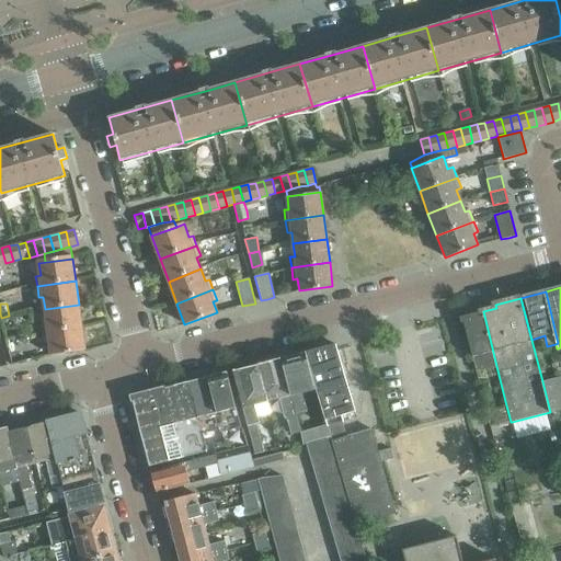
[(79,305),(45,309),(46,321),(42,321),(43,332),(81,327),(79,305)]
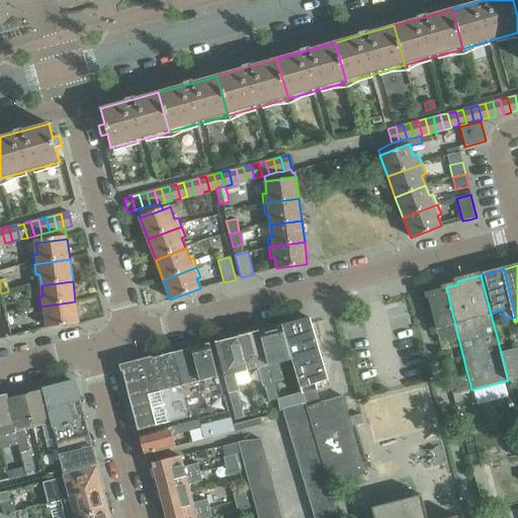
[(436,330),(440,342),(458,338),(446,287),(444,287),(439,287),(434,290),(434,293),(428,294),(436,330)]
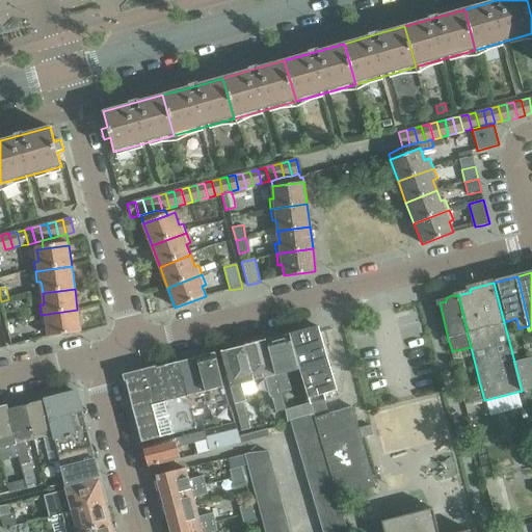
[(48,337),(80,333),(77,310),(41,315),(42,325),(47,324),(48,337)]
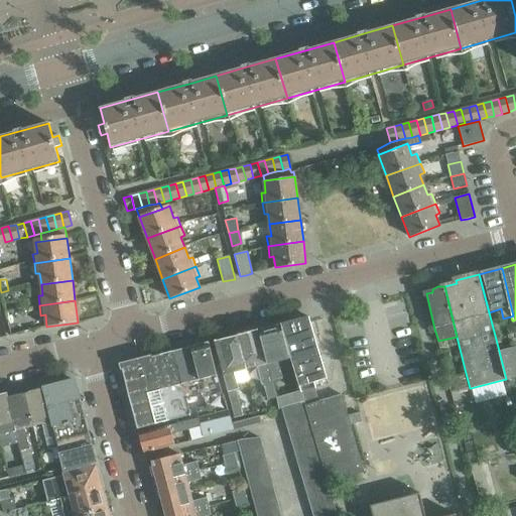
[(6,312),(8,320),(22,317),(20,309),(6,312)]
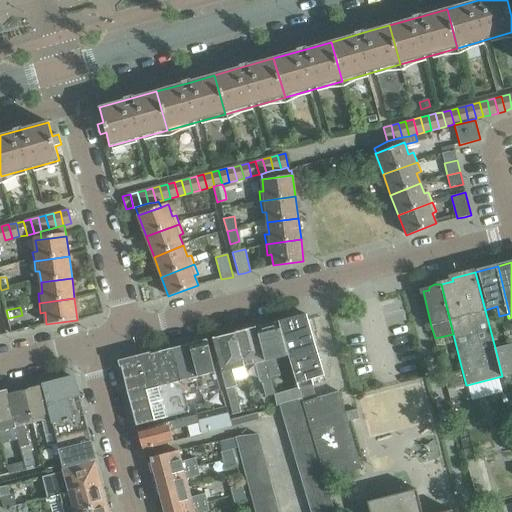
[(322,375),(306,314),(278,321),(288,356),(297,388),(297,390),(312,386),(313,386),(311,378),(322,375)]
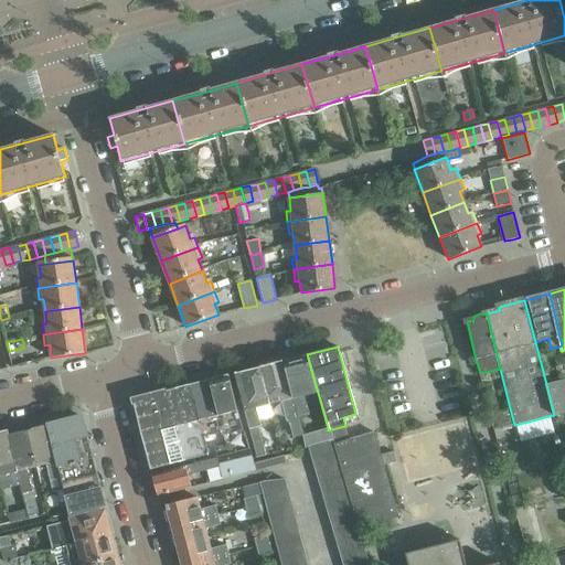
[(284,361),(298,416),(309,414),(305,396),(318,393),(307,354),(284,361)]
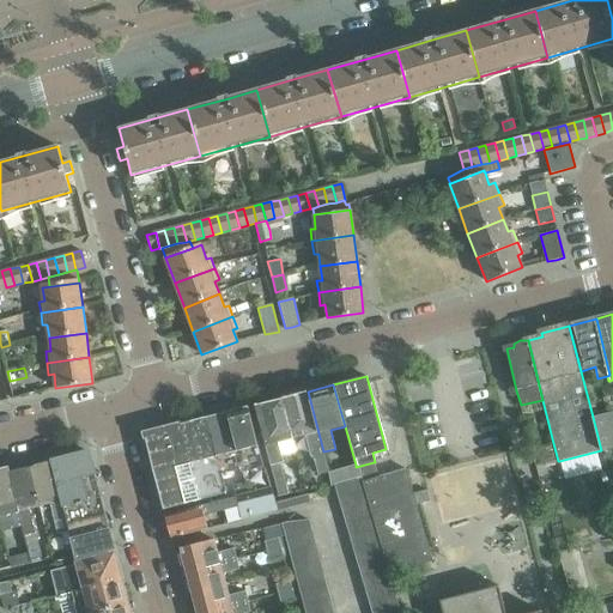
[(308,392),(281,398),(291,439),(304,437),(310,455),(314,460),(317,474),(328,472),(323,451),(308,392)]
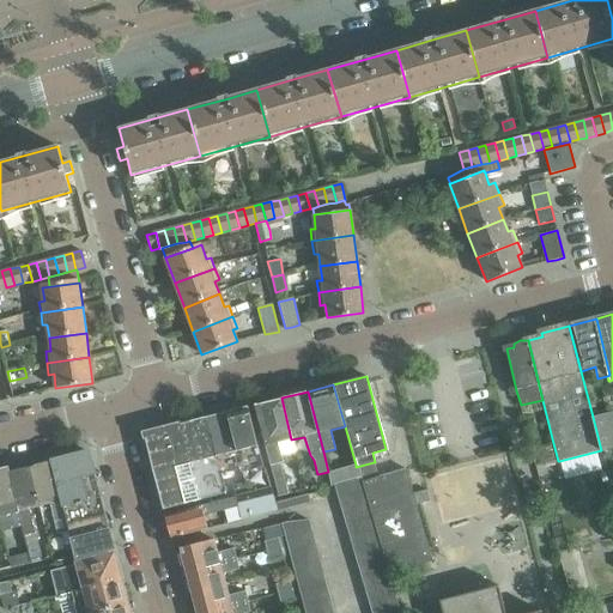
[(291,439),(281,398),(255,405),(278,496),(287,493),(280,463),(283,462),(281,455),(295,451),(291,439)]
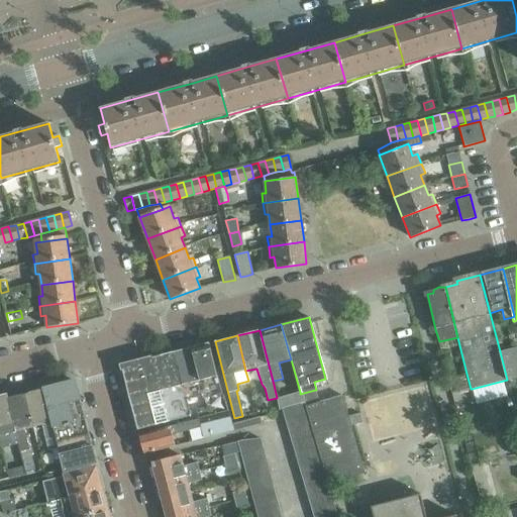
[(207,342),(191,347),(200,382),(204,399),(221,394),(207,342)]
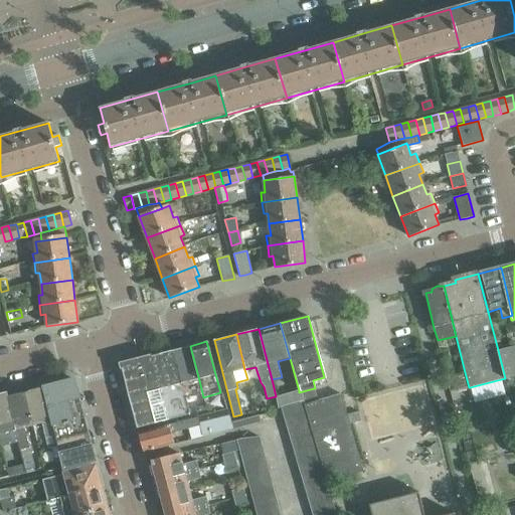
[(199,380),(190,346),(173,350),(190,414),(207,409),(205,402),(204,397),(197,399),(195,395),(194,396),(193,392),(194,391),(191,382),(199,380)]
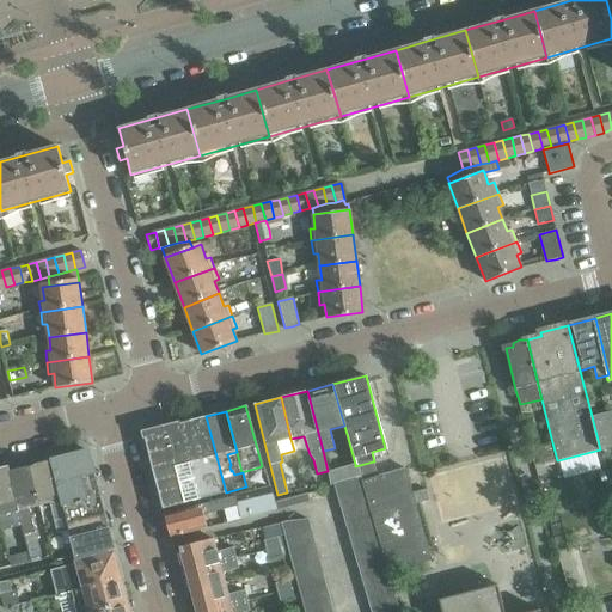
[(600,450),(611,446),(611,412),(611,411),(592,416),(600,450)]
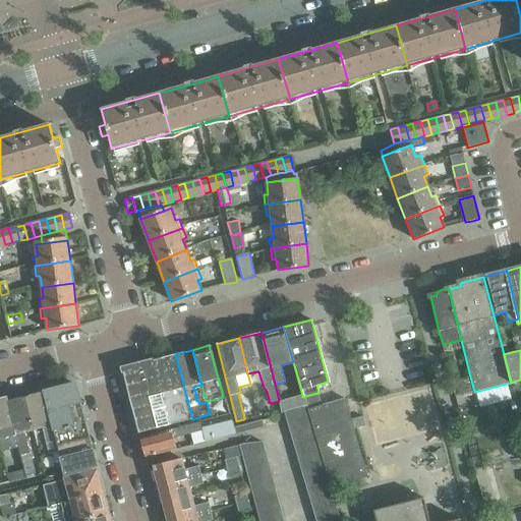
[(175,354),(121,368),(138,433),(192,419),(175,354)]
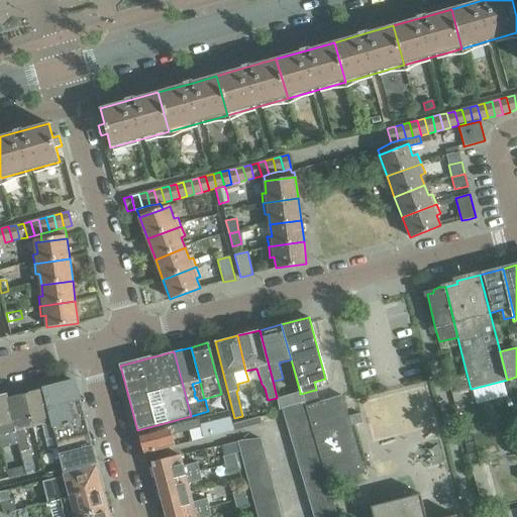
[(467,374),(448,379),(452,393),(471,389),(467,374)]
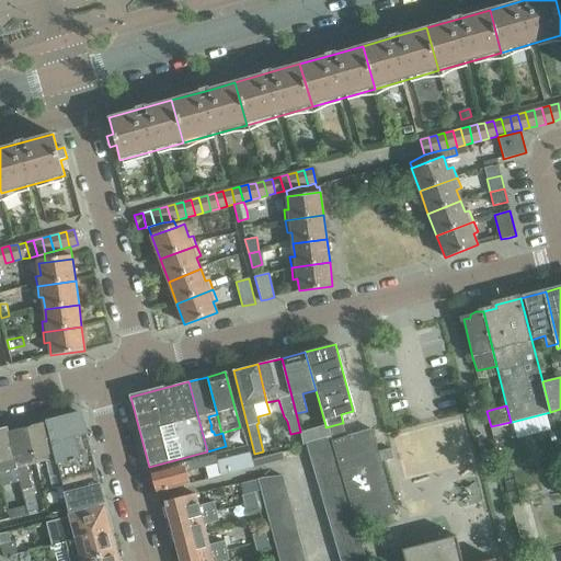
[(46,424),(61,487),(99,478),(82,414),(46,424)]
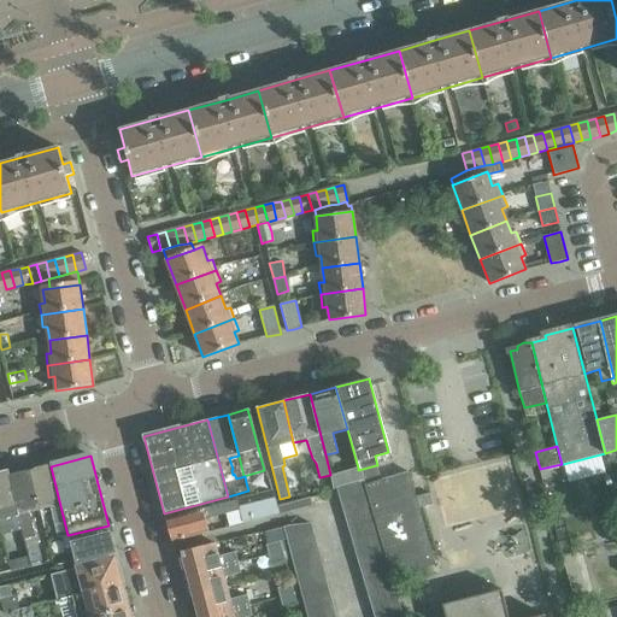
[(376,465),(358,470),(362,480),(363,480),(365,485),(380,481),(376,465)]
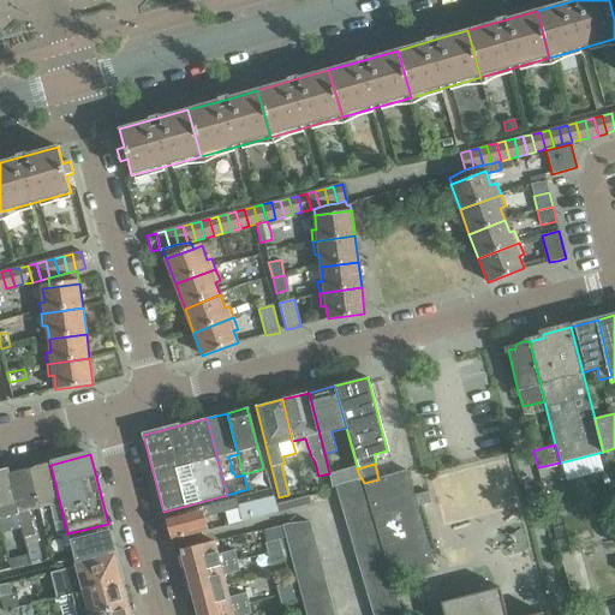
[(51,465),(30,470),(41,512),(51,509),(57,537),(67,533),(51,465)]
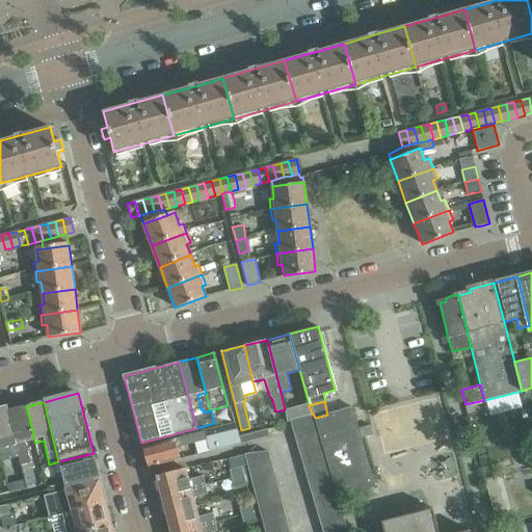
[(309,403),(292,408),(295,419),(312,414),(309,405),(309,403)]
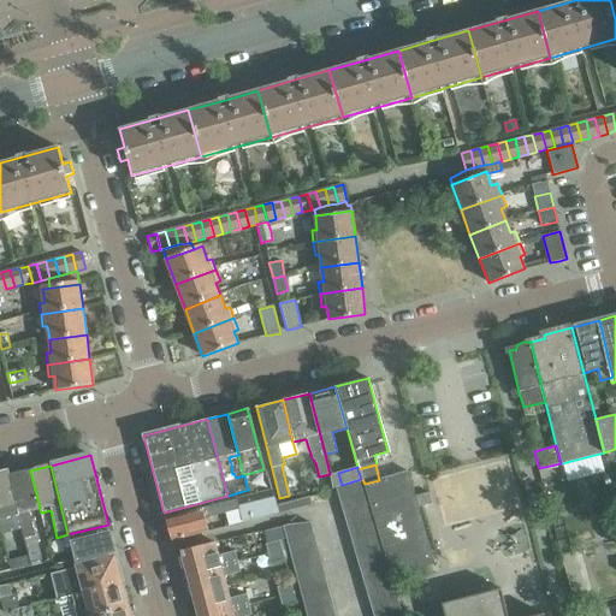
[(10,471),(0,472),(0,522),(9,521),(21,568),(33,566),(11,475),(10,471)]
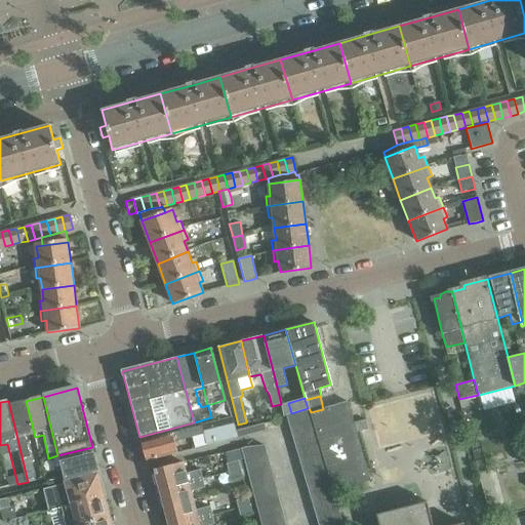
[(35,437),(26,401),(9,405),(28,482),(36,479),(26,440),(35,437)]
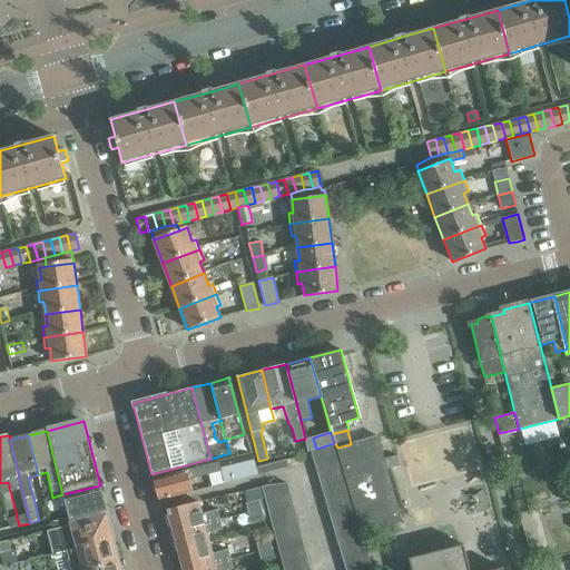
[(356,516),(360,527),(362,533),(403,521),(380,444),(377,436),(351,444),(337,448),(340,455),(343,468),(346,479),(350,491),(353,503),(356,516)]
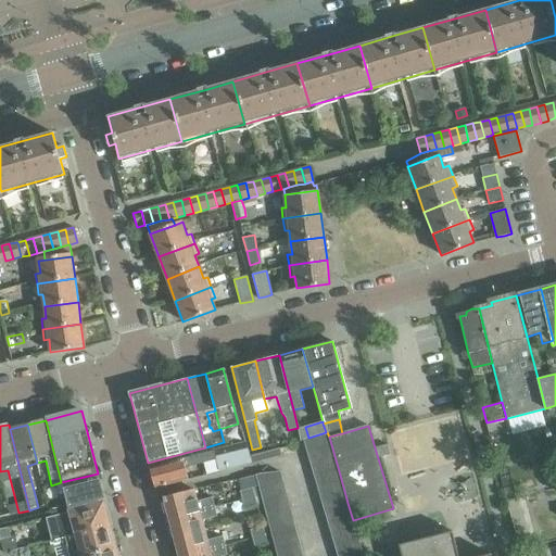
[(307,451),(331,444),(329,437),(327,432),(326,432),(308,438),(304,439),(307,451)]
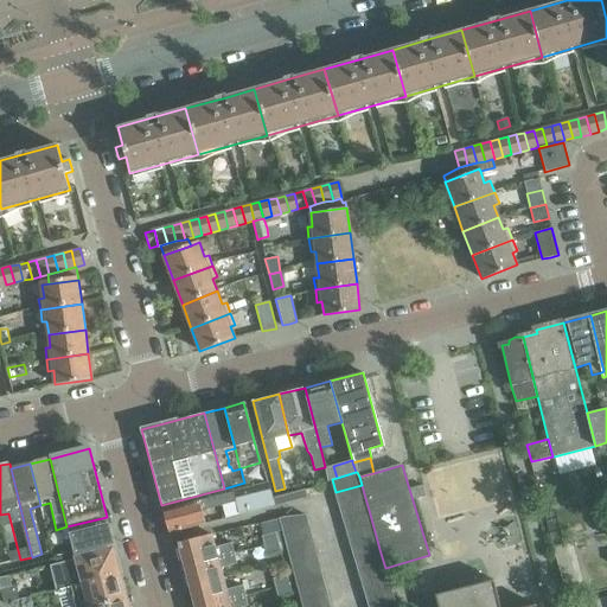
[(267,483),(234,492),(236,500),(236,502),(238,515),(267,506),(273,505),(272,498),(270,493),(267,484),(267,483)]
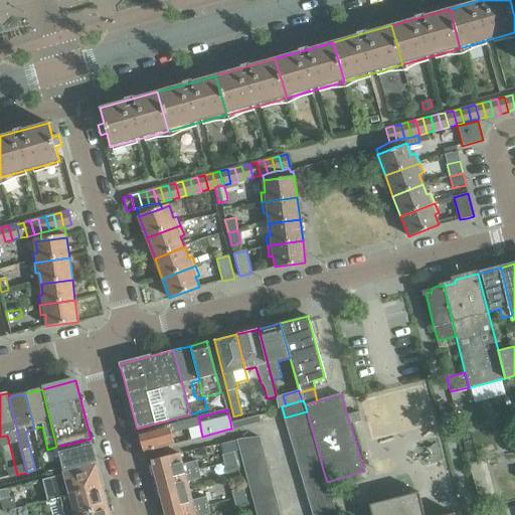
[(285,417),(289,428),(310,422),(307,411),(285,417)]
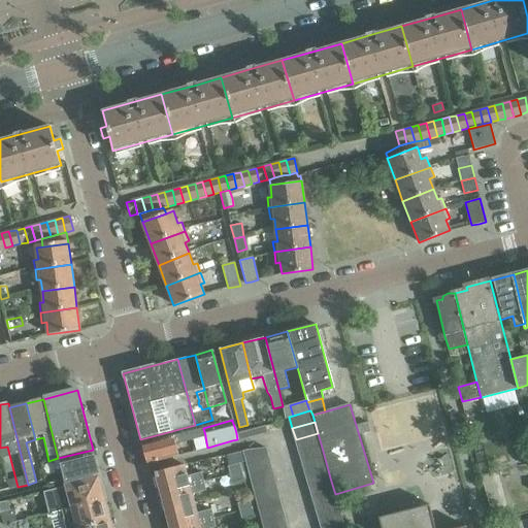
[(367,422),(357,425),(359,434),(370,431),(367,422)]
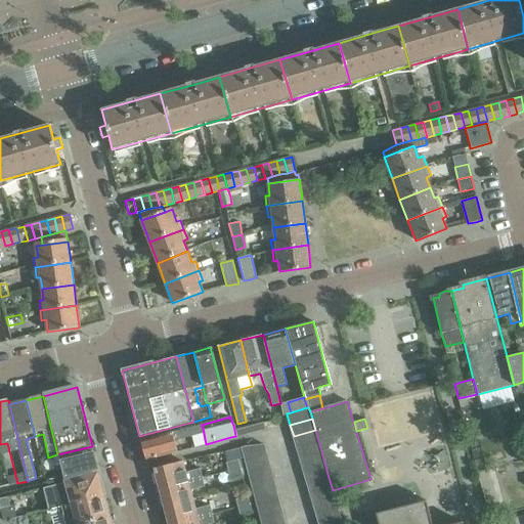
[(258,422),(241,427),(236,428),(237,435),(260,430),(258,422)]
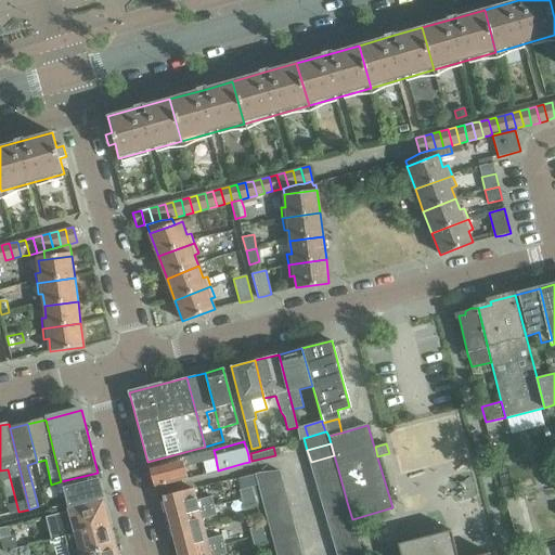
[(154,488),(160,486),(188,479),(184,467),(216,459),(216,457),(214,450),(199,453),(182,457),(149,467),(154,488)]
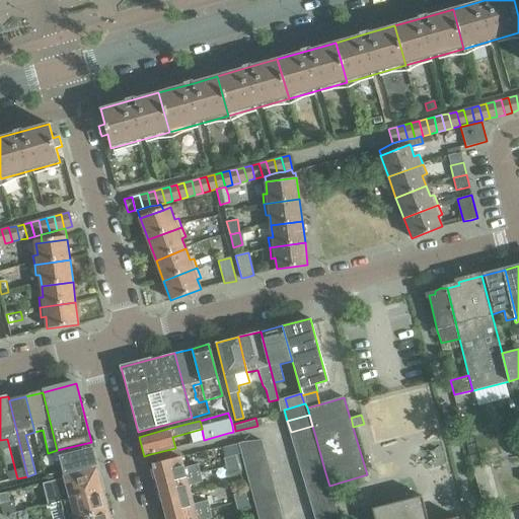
[(315,436),(312,426),(291,432),(294,443),(315,436)]
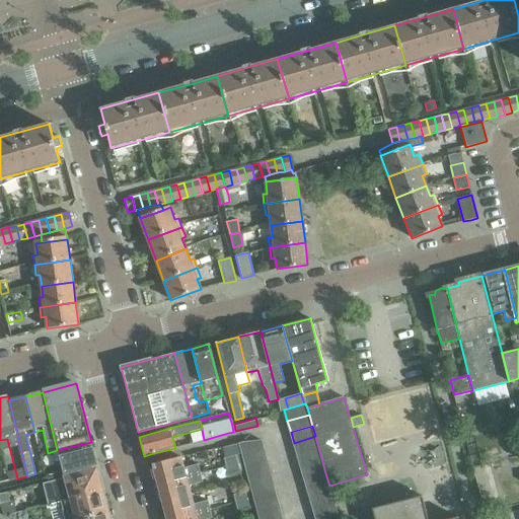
[(294,443),(297,453),(318,447),(315,436),(294,443)]
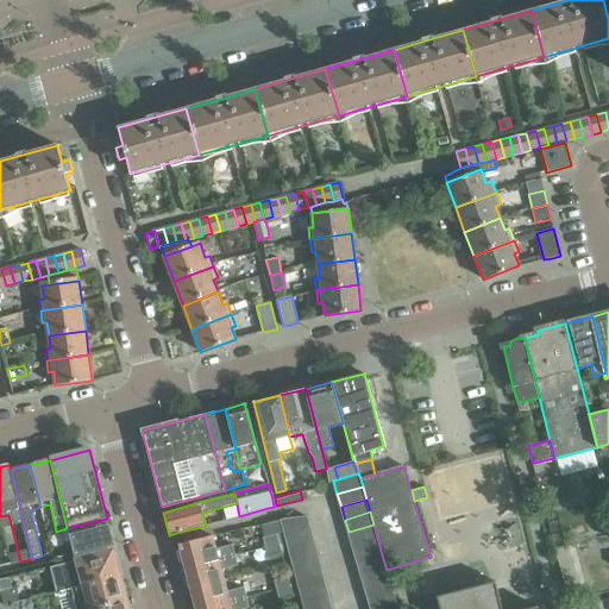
[(281,521),(283,533),(284,534),(309,527),(306,514),(281,521)]
